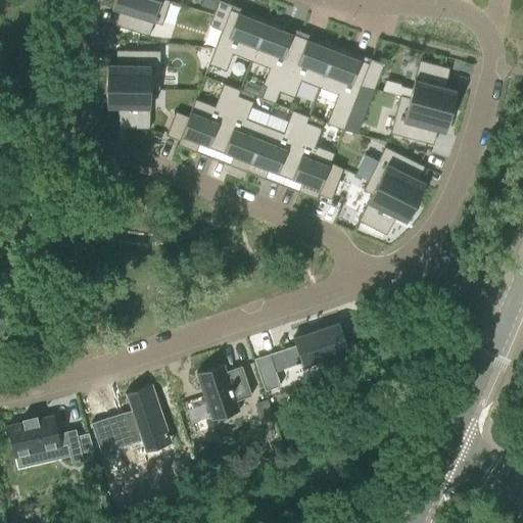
[(162,25),(170,1),(165,0),(114,0),(112,9),(120,11),(116,25),(149,35),(153,21),(162,25)]
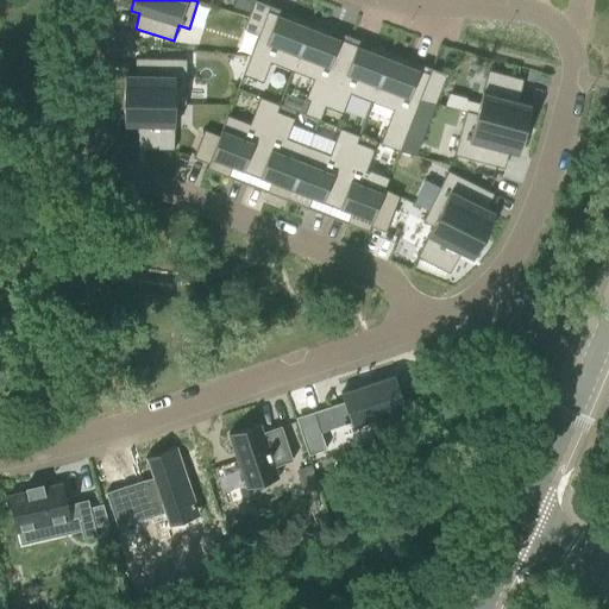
[(234,0),(233,7),(250,12),(253,0),(234,0)]
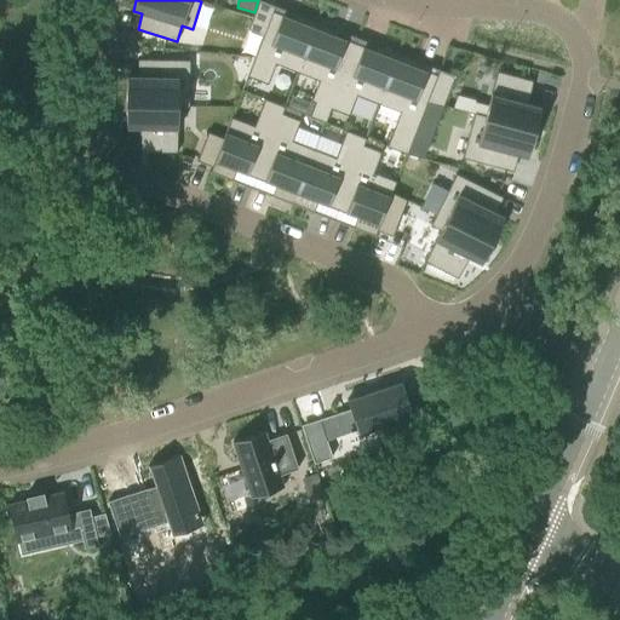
[(250,29),(264,35),(274,11),(275,7),(260,1),(250,29)]
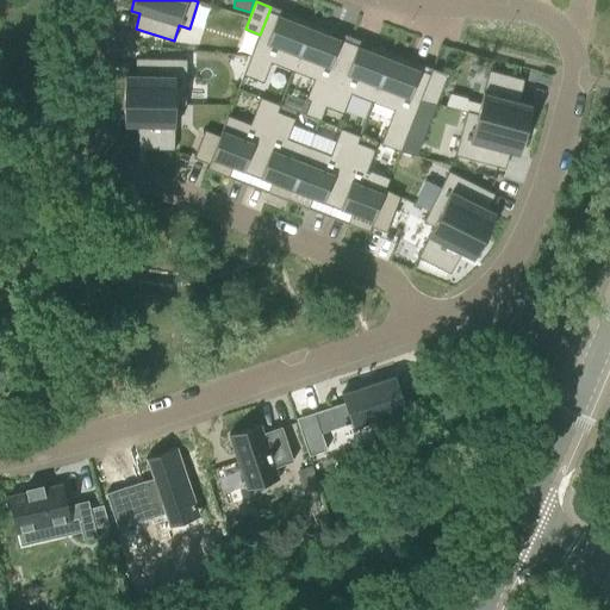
[(260,35),(244,75),(265,82),(272,62),(293,70),(312,23),(291,14),(290,19),(269,11),(260,35)]
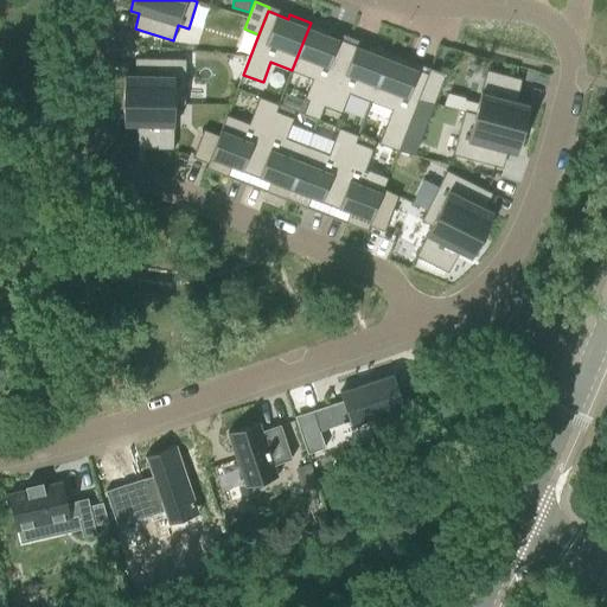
[(311,23),(292,70),(313,78),(305,98),(310,101),(305,113),(319,119),(324,106),(349,43),(328,34),(331,30),(311,23)]
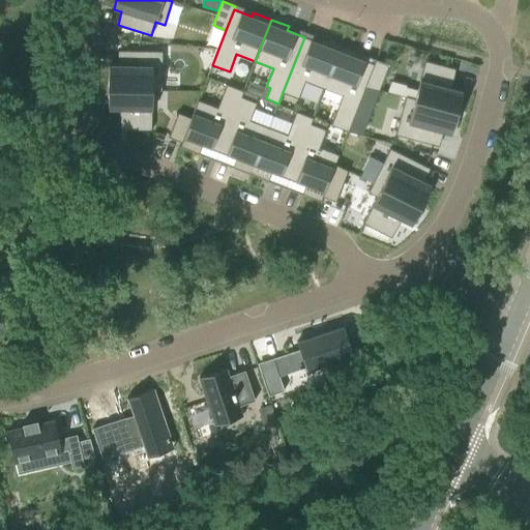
[(304,37),(283,92),(299,98),(305,81),(324,88),(341,47),(323,39),(321,43),(304,37)]
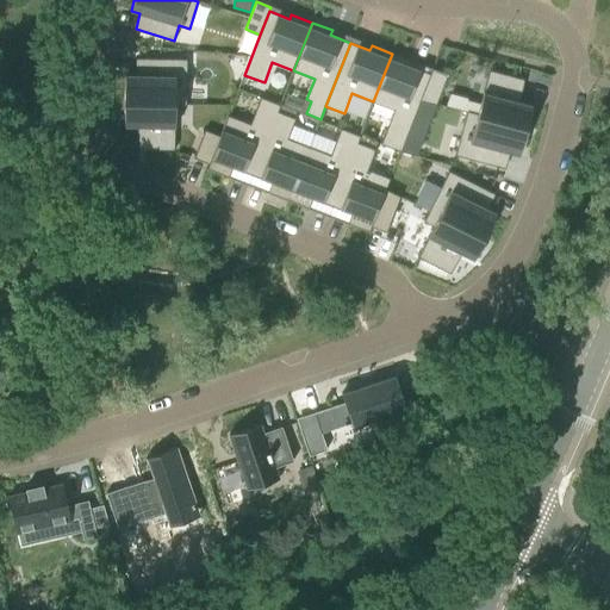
[(392,54),(373,101),(394,110),(381,143),(402,150),(421,100),(431,74),(411,66),(412,61),(392,54)]
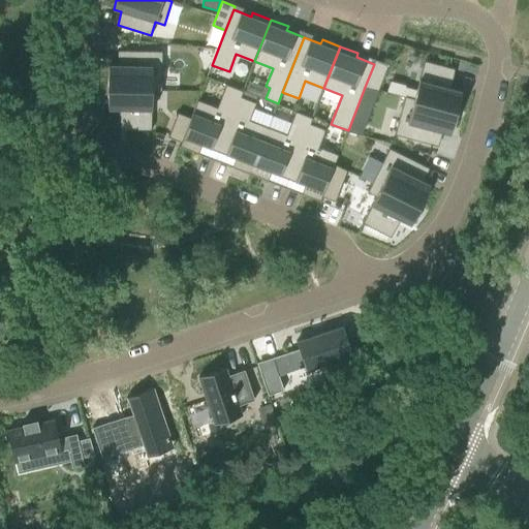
[(107,89),(162,90),(163,51),(118,51),(118,64),(110,64),(107,89)]
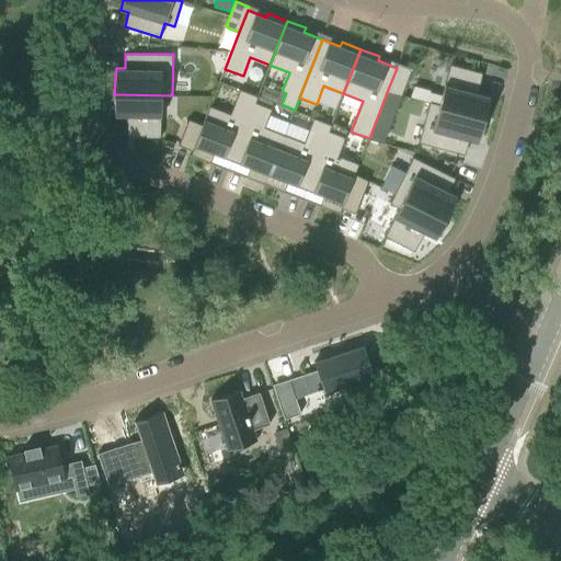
[(387,92),(402,95),(412,69),(398,64),(397,68),(387,92)]
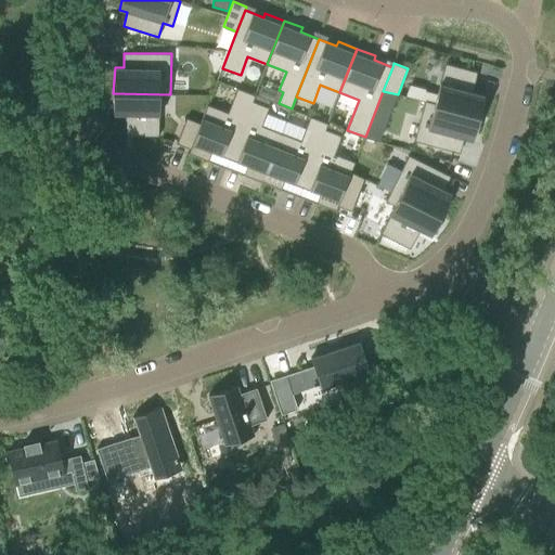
[(446,64),(435,103),(425,101),(425,102),(480,116),(485,95),(474,92),(477,72),(446,64)]
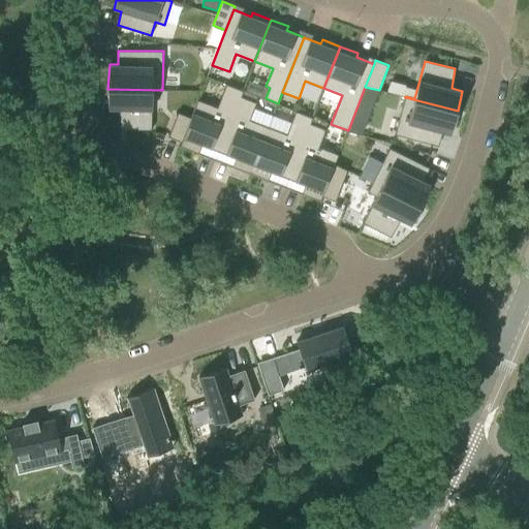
[(365,87),(348,130),(362,133),(379,90),(365,87)]
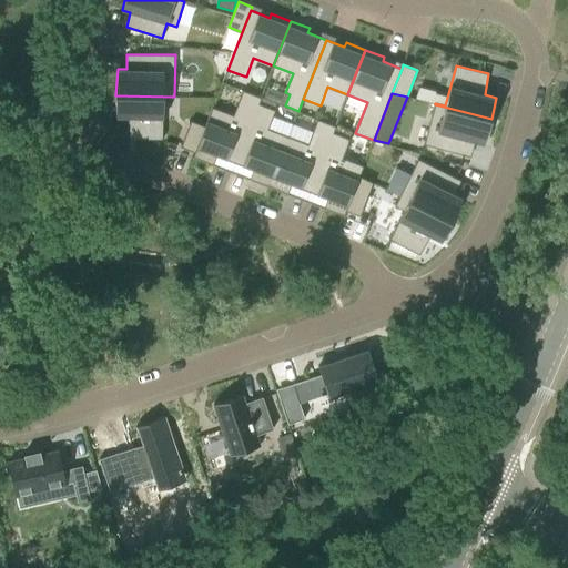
[(129,118),(130,139),(163,140),(164,98),(174,98),(174,97),(115,95),(117,118),(129,118)]
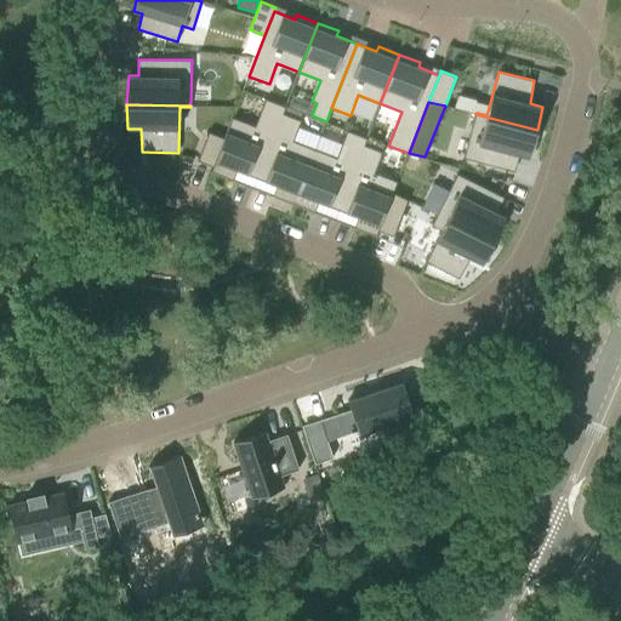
[(283,118),(285,110),(267,106),(258,131),(233,124),(215,170),(234,177),(237,174),(257,181),(283,118)]
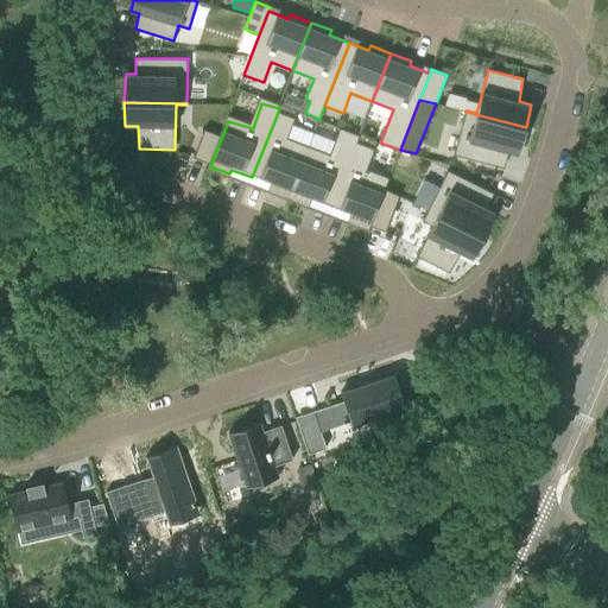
[(508,152),(518,154),(526,127),(466,112),(455,154),(504,168),(508,152)]
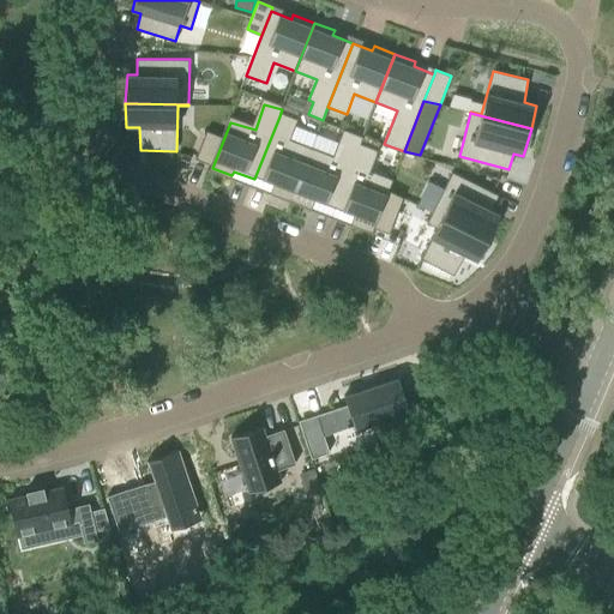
[(294,199),(312,152),(292,145),(299,125),(290,121),(280,116),(254,179),(264,182),(262,187),(294,199)]
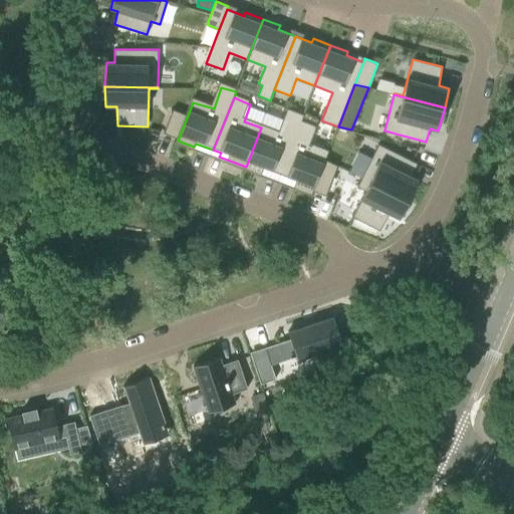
[(177,138),(186,114),(173,110),(164,133),(177,138)]
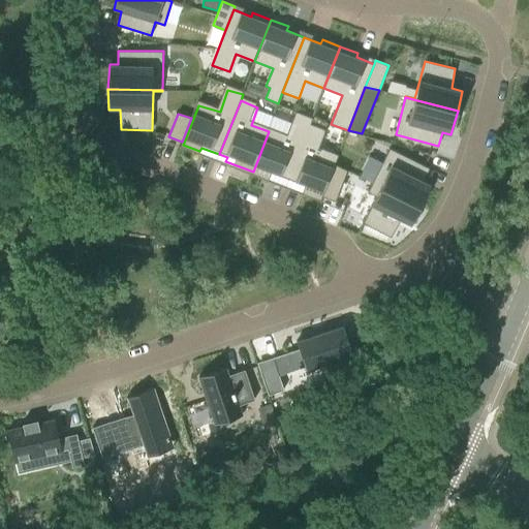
[(309,124),(311,118),(297,116),(288,137),(269,131),(253,172),(278,180),(279,177),(289,180),(309,124)]
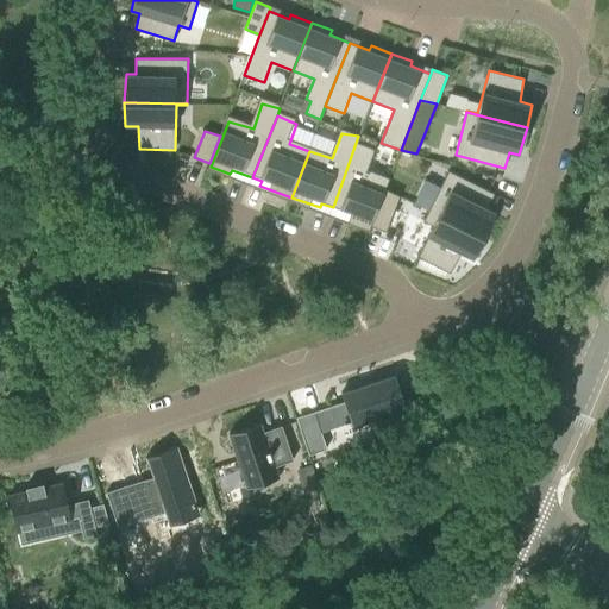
[(385,189),(389,179),(368,169),(375,150),(356,143),(333,207),(350,213),(347,218),(371,226),(385,189)]
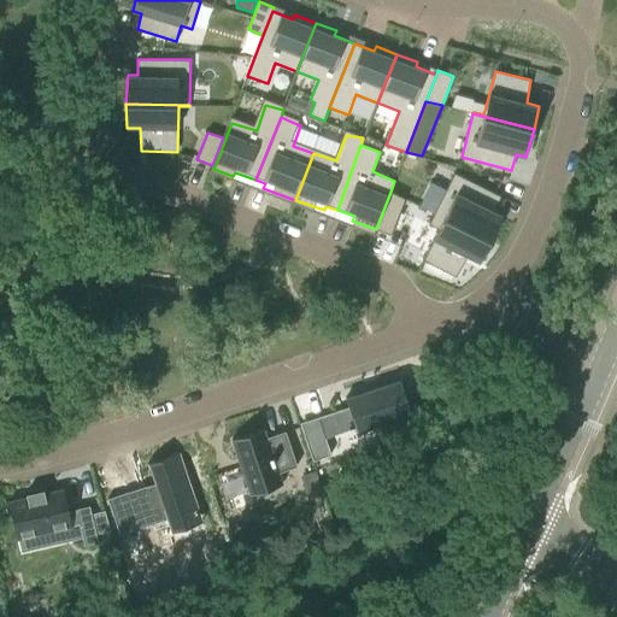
[(501,197),(454,172),(434,213),(492,241),(503,215),(494,211),(501,197)]
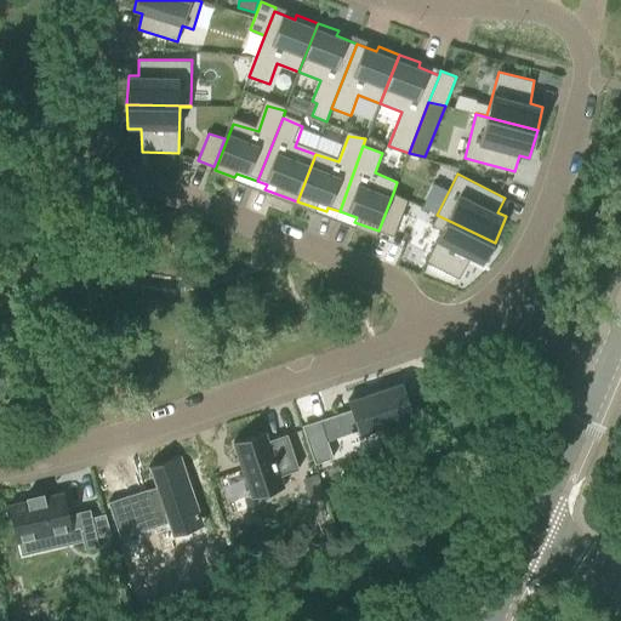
[(393,193),(379,231),(394,237),(408,200),(393,193)]
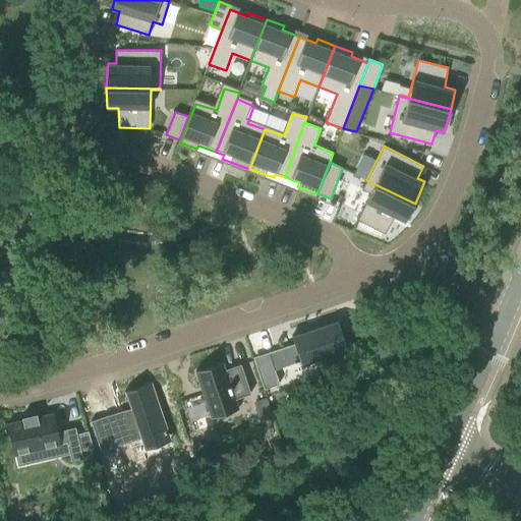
[(366,181),(374,185),(357,220),(385,233),(395,217),(405,222),(415,204),(366,180),(366,181)]
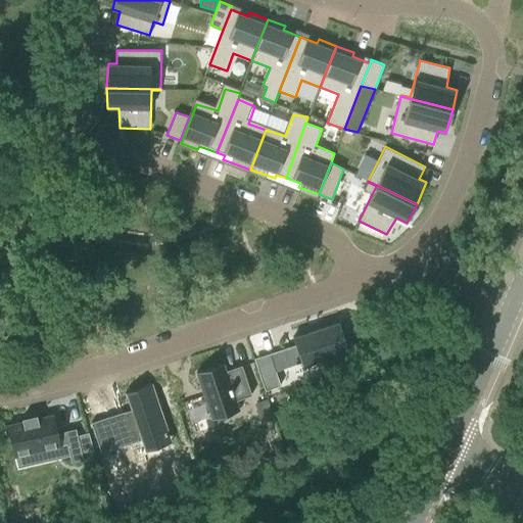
[(345,334),(341,319),(311,329),(312,331),(295,335),(305,367),(327,359),(328,367),(352,359),(344,335),(345,334)]
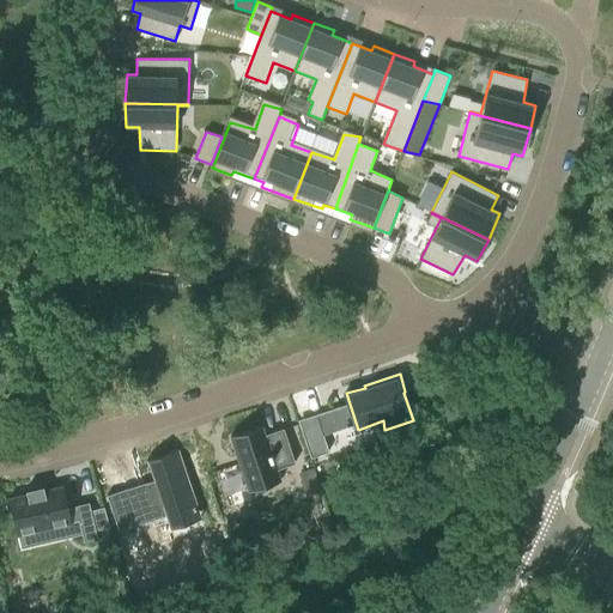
[(329,453),(323,435),(317,416),(299,420),(311,459),(329,453)]
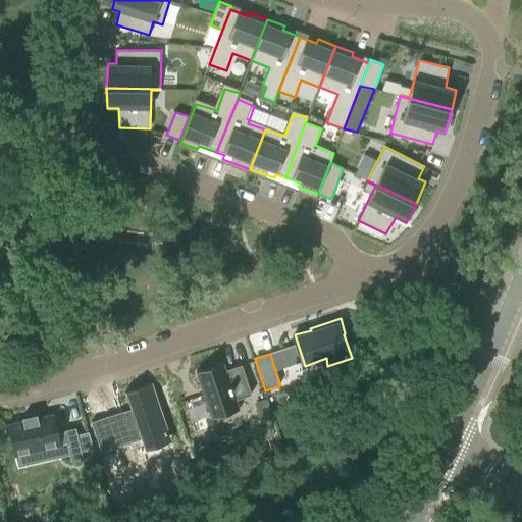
[(255,393),(246,364),(229,370),(226,361),(200,371),(215,417),(243,408),(240,399),(255,393)]
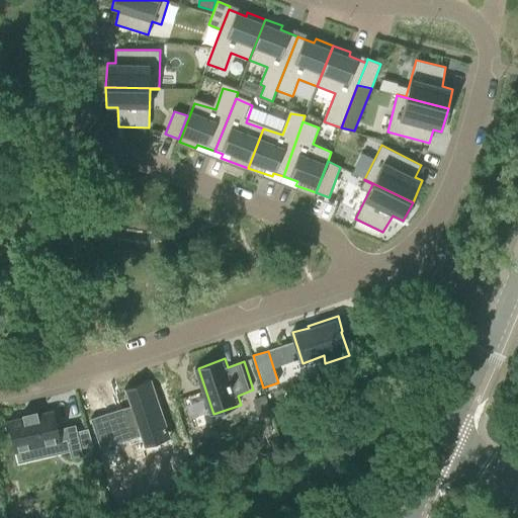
[(137,425),(140,435),(167,426),(152,379),(124,389),(131,406),(122,408),(130,428),(137,425)]
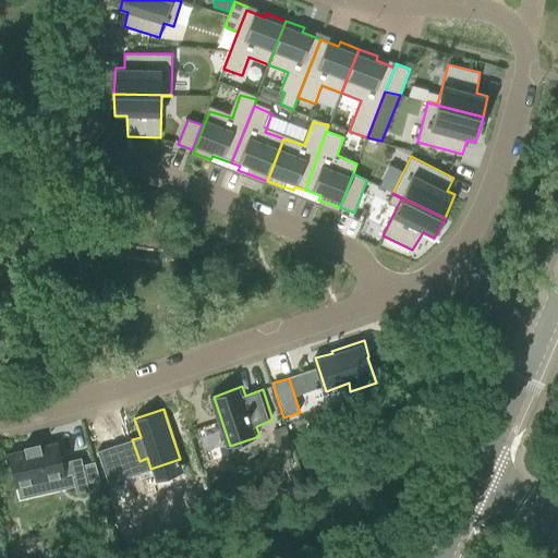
[(273,432),(279,451),(292,447),(286,427),(273,432)]
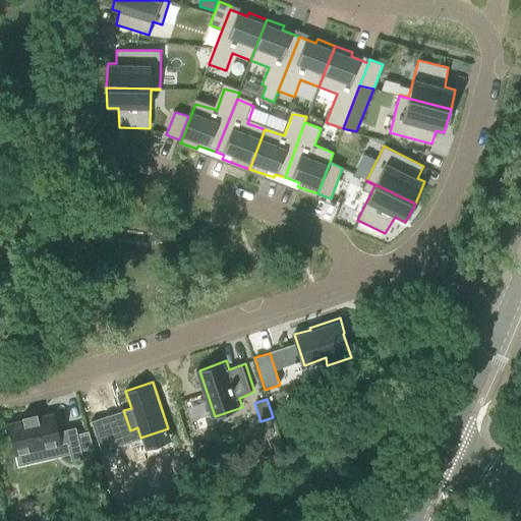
[(83,458),(76,427),(58,431),(54,414),(38,418),(37,414),(22,418),(23,421),(7,425),(14,455),(15,455),(67,443),(69,455),(71,461),(83,458)]
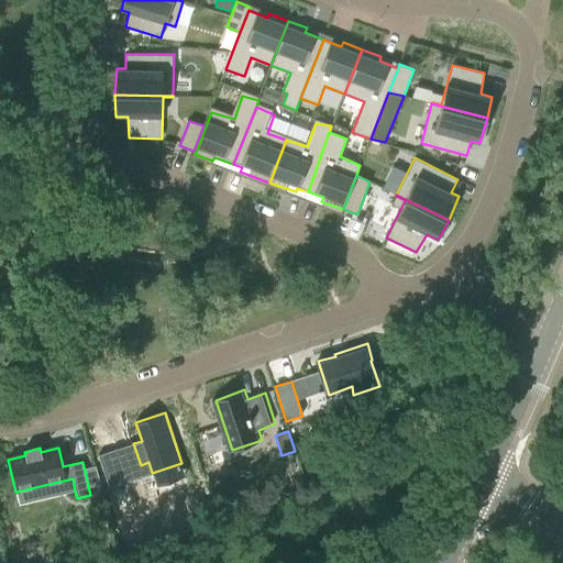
[(128,482),(117,450),(98,455),(109,487),(128,482)]
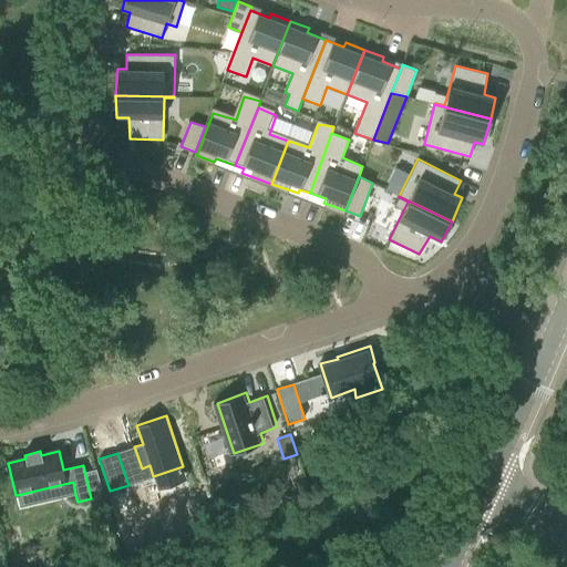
[(89,488),(99,487),(96,468),(85,471),(89,488)]
